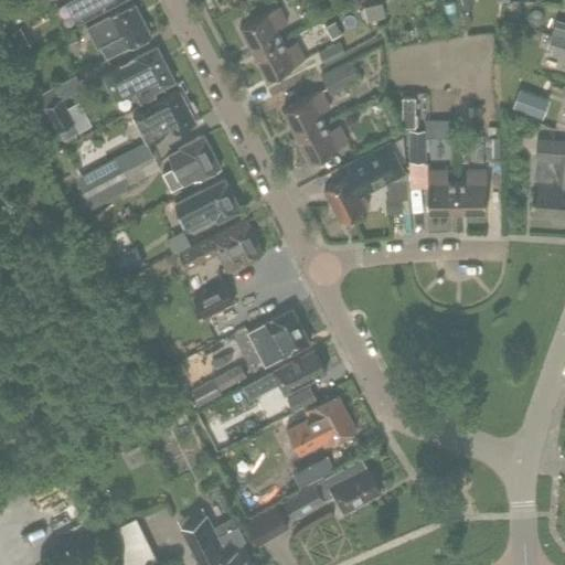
[(115,0),(66,0),(80,21),(115,0)]
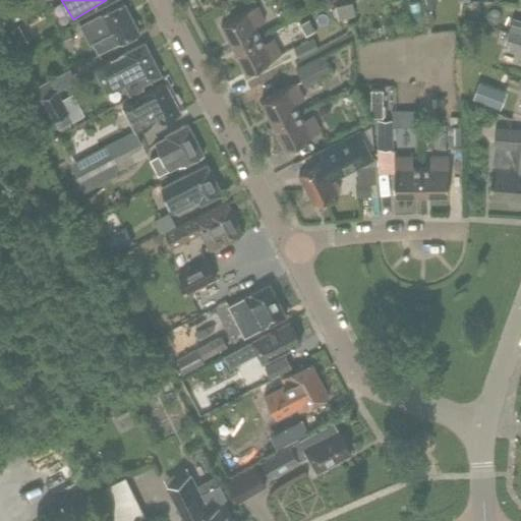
[(344,3),(348,16),(356,14),(352,1),(344,3)]
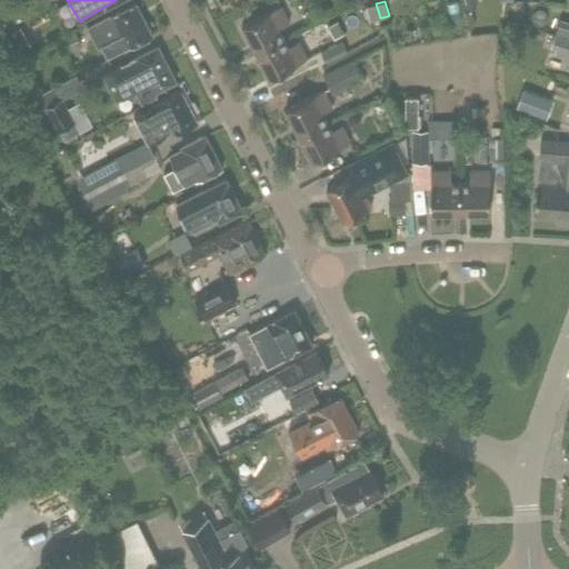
[(136,2),(88,29),(98,48),(101,47),(107,57),(130,45),(130,46),(152,33),(136,2)]
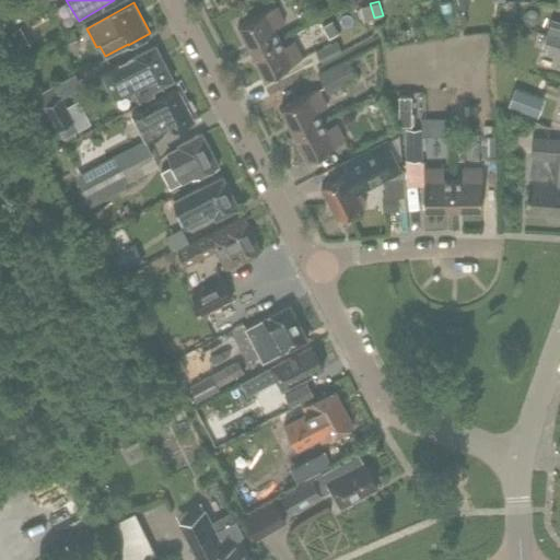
[(365,20),(374,18),(370,3),(361,6),(365,20)]
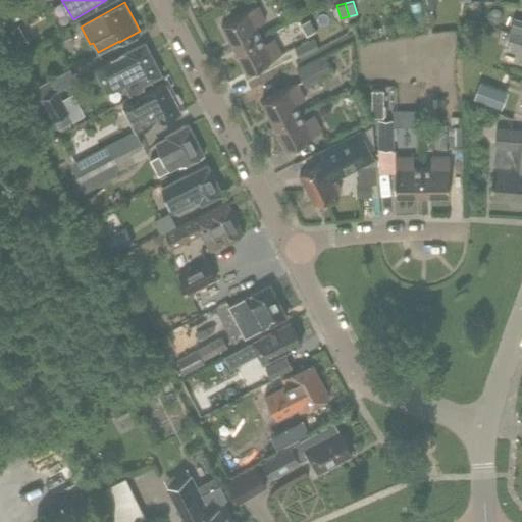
[(235,47),(260,34),(257,25),(265,21),(257,5),(222,23),(235,47)]
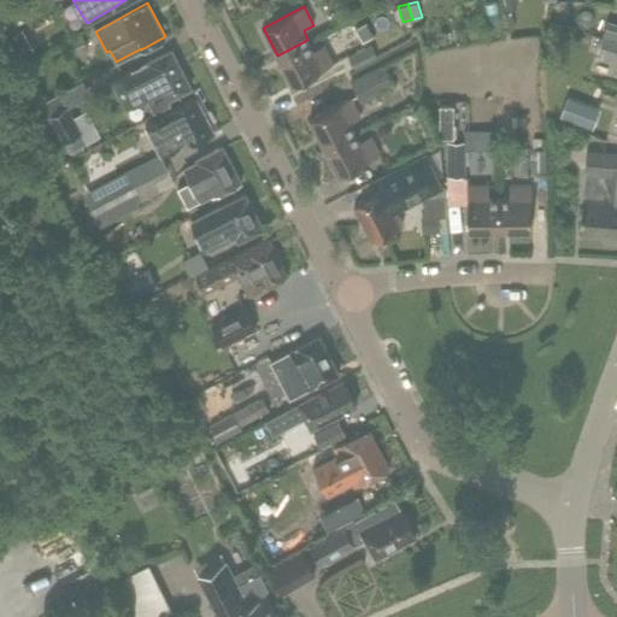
[(366,22),(356,28),(363,42),(374,36),(366,22)]
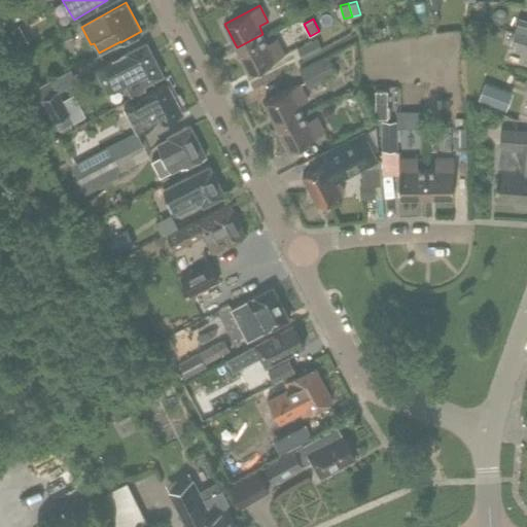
[(28,21),(6,33),(16,50),(38,38),(28,21)]
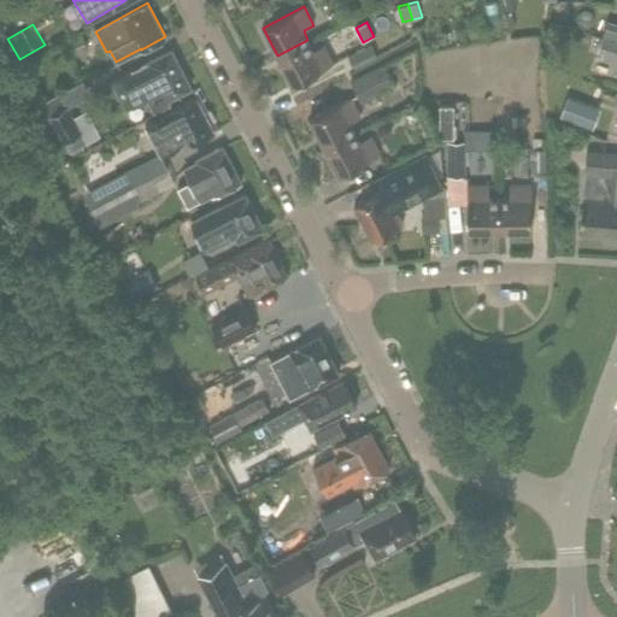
[(83,35),(69,42),(72,51),(87,42),(83,35)]
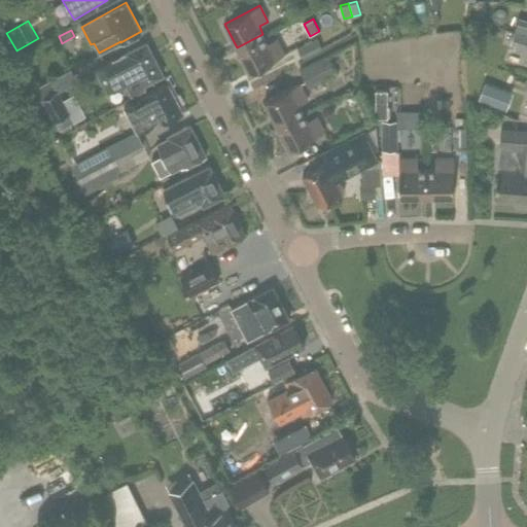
[(526,35),(514,32),(510,45),(526,50),(526,35)]
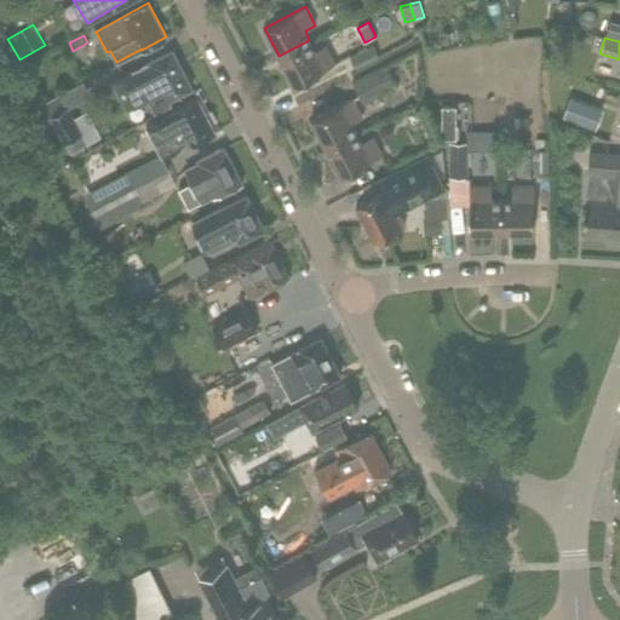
[(314,49),(309,40),(279,56),(293,84),(334,63),(325,44),(314,49)]
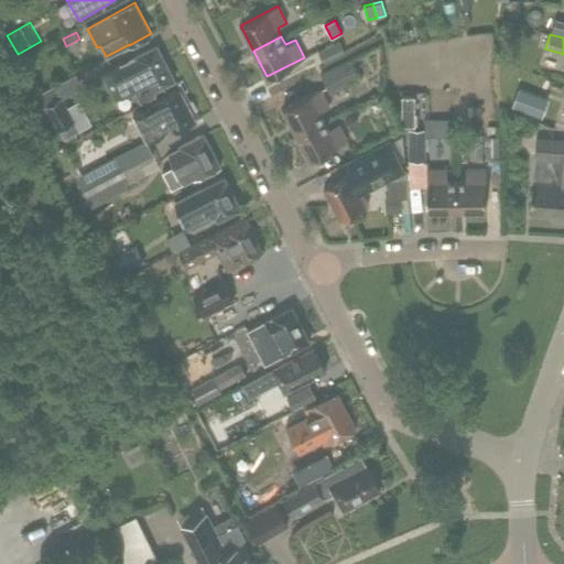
[(345,52),(339,41),(318,52),(324,62),(345,52)]
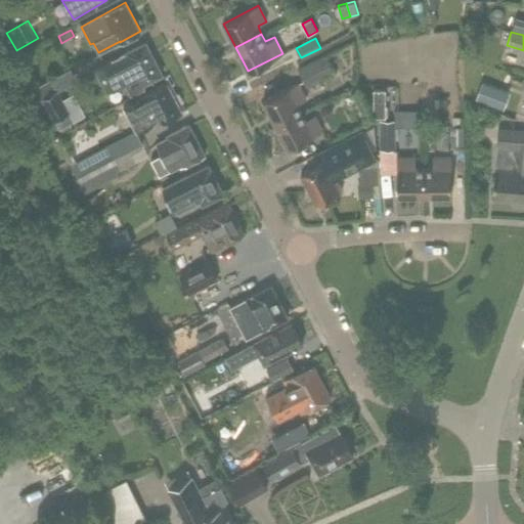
[(115,57),(99,66),(94,69),(105,90),(123,81),(131,95),(145,88),(143,84),(162,74),(145,42),(116,58),(115,57)]
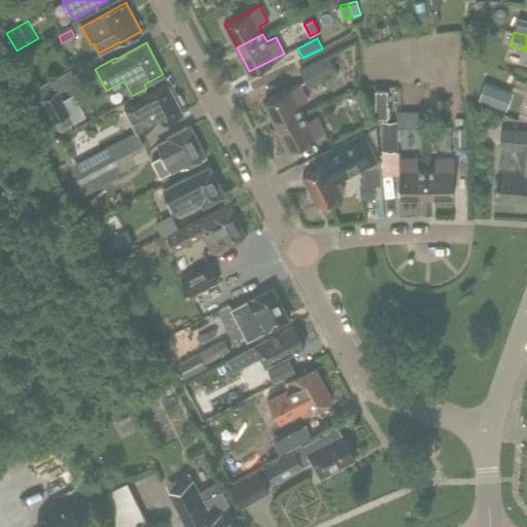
[(299,68),(309,88),(336,74),(325,54),(299,68)]
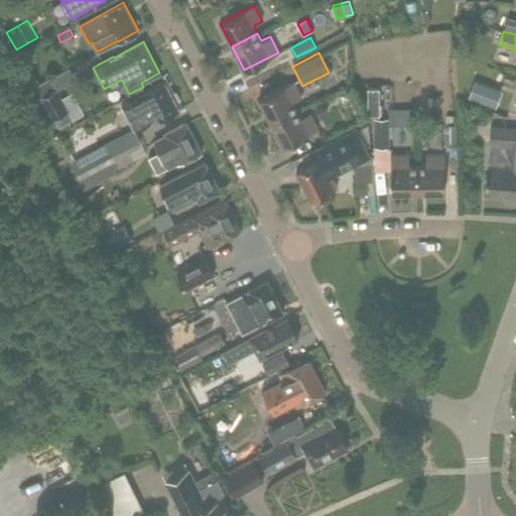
[(69,94),(62,98),(50,77),(32,88),(38,99),(41,97),(53,118),(76,106),(69,94)]
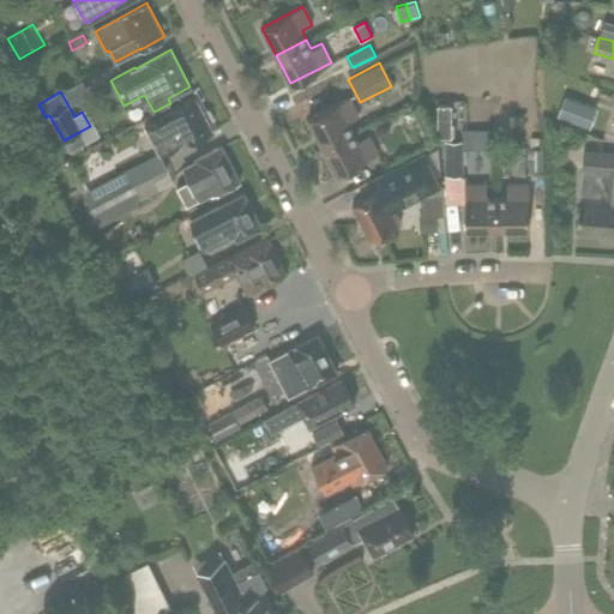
[(307,119),(323,146),(353,130),(348,121),(360,115),(349,96),(307,119)]
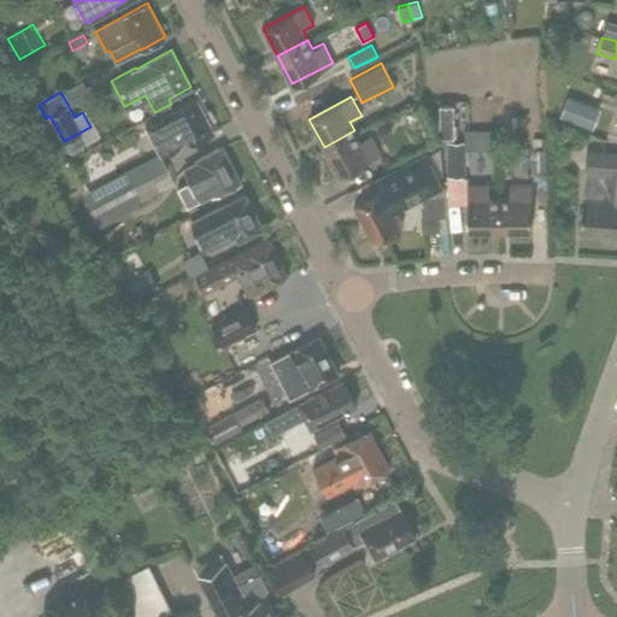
[(187,140),(189,145),(215,131),(197,98),(146,124),(160,152),(160,153),(187,140)]
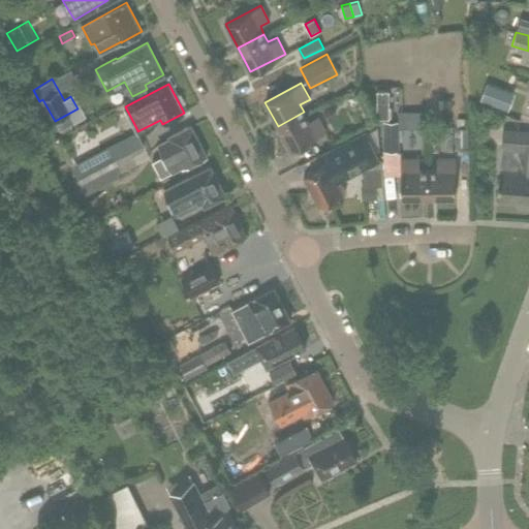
[(489,84),(483,99),(509,109),(515,93),(489,84)]
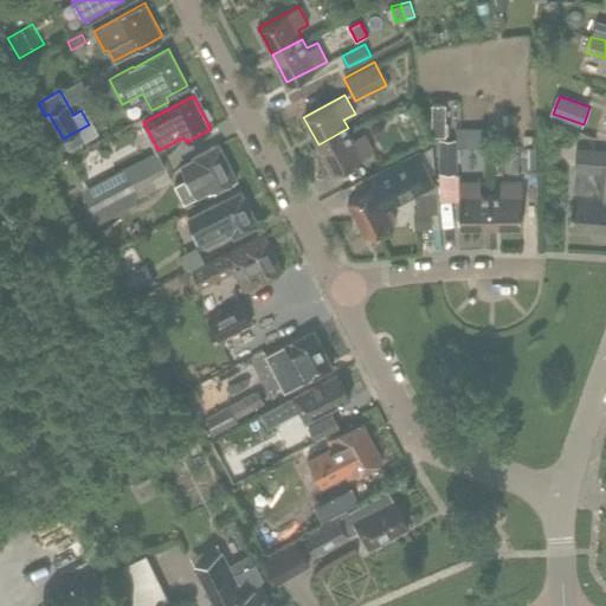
[(432,134),(446,134),(446,101),(432,101),(432,134)]
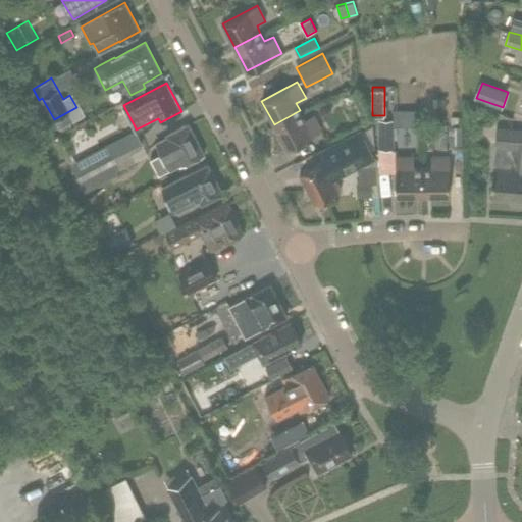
[(300,110),(274,124),(288,148),(322,128),(314,114),(305,119),(300,110)]
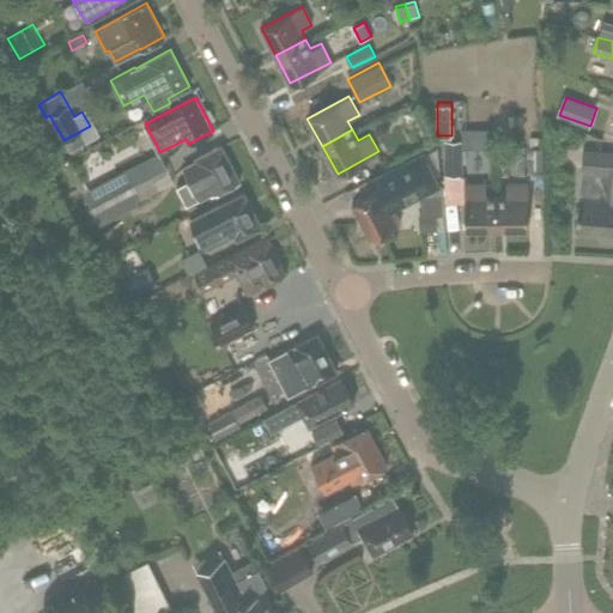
[(444,140),(444,174),(462,174),(462,140),(444,140)]
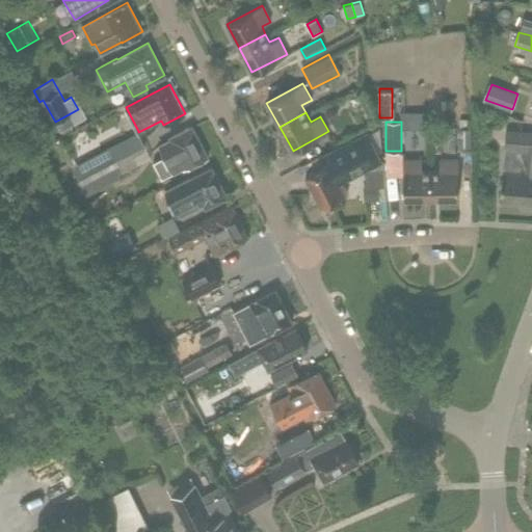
[(164,155),(153,161),(162,178),(184,165),(185,167),(208,155),(191,125),(169,136),(170,138),(159,144),(164,155)]
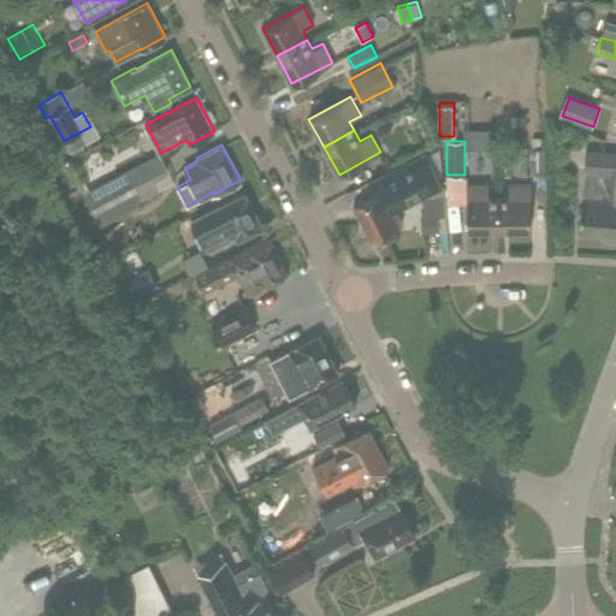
[(514,175),(528,175),(528,146),(514,146),(514,175)]
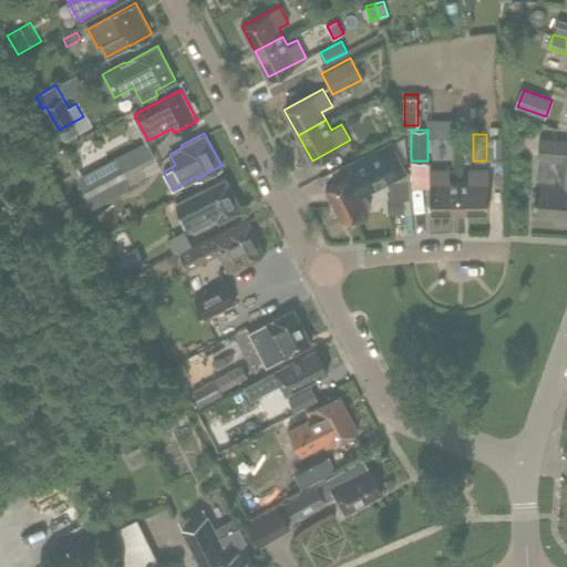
[(487,158),(502,158),(502,136),(487,136),(487,158)]
